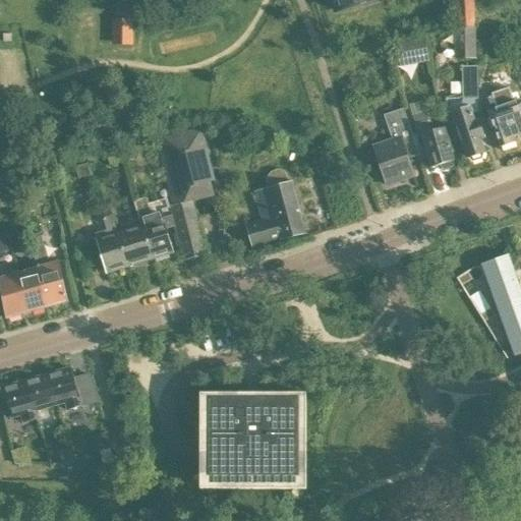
[(373,0),(337,0),(340,8),(336,10),(336,12),(373,0)]
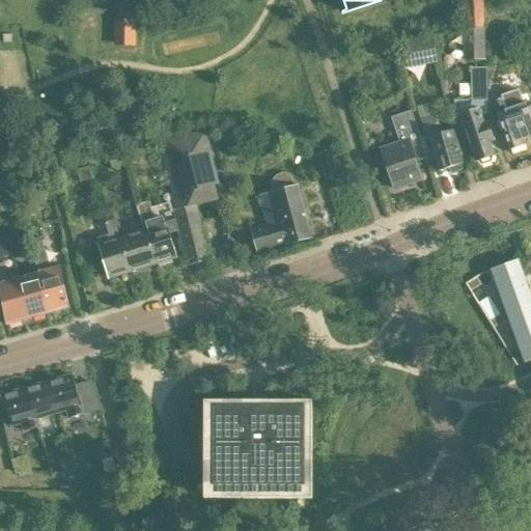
[(483,22),(481,0),(465,0),(467,23),(483,22)]
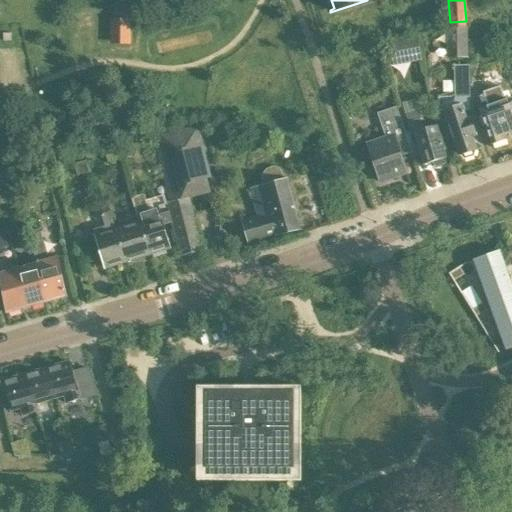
[(130,20),(129,20),(112,20),(111,20),(111,44),(130,44),(130,20)]
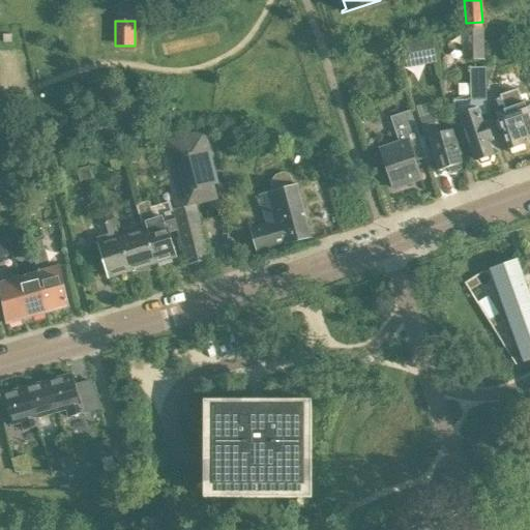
[(482,28),(462,29),(462,60),(483,60),(482,28)]
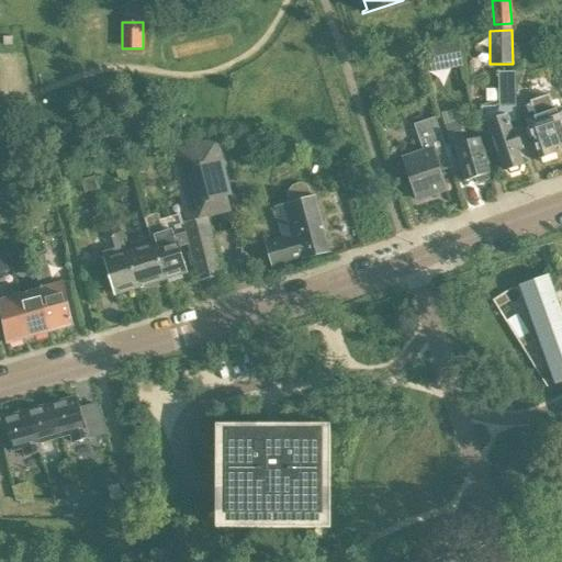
[(444,56),(446,66),(460,64),(456,42),(427,47),(429,58),(444,56)]
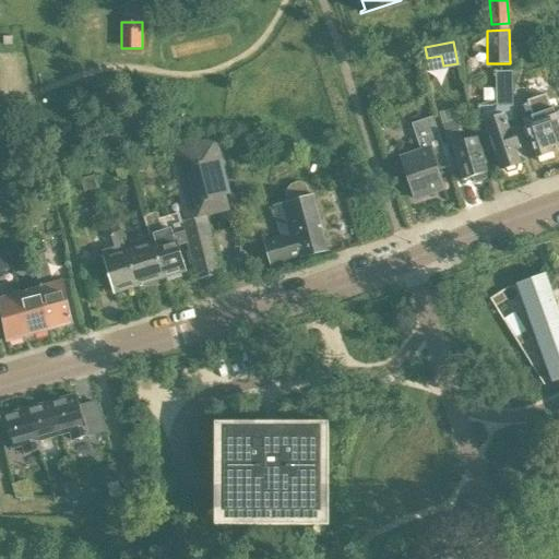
[(501,170),(503,169),(507,175),(519,170),(519,165),(520,164),(514,149),(520,147),(513,129),(509,131),(506,122),(513,120),(511,72),(496,72),(497,102),(478,107),(478,123),(486,122),(501,170)]
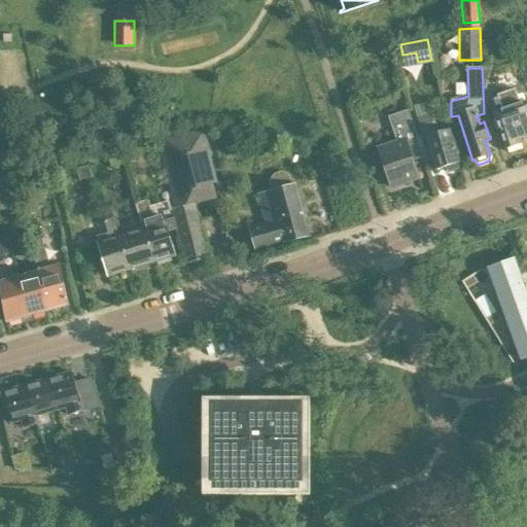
[(502,111),(494,114),(506,148),(526,141),(526,102),(521,104),(516,89),(497,95),(502,111)]
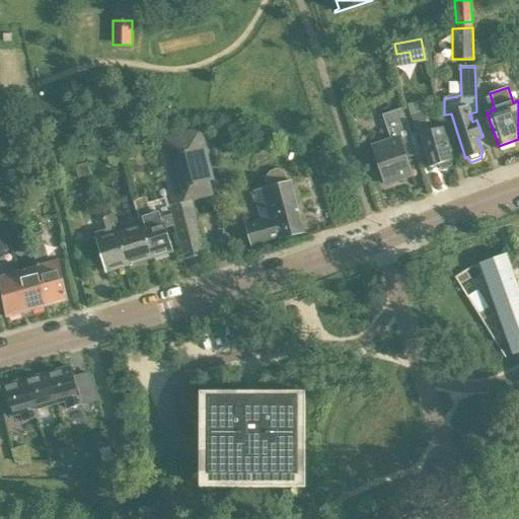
[(393,127),(387,129),(391,140),(372,146),(385,184),(412,175),(403,150),(415,146),(406,122),(401,108),(389,113),(393,127)]
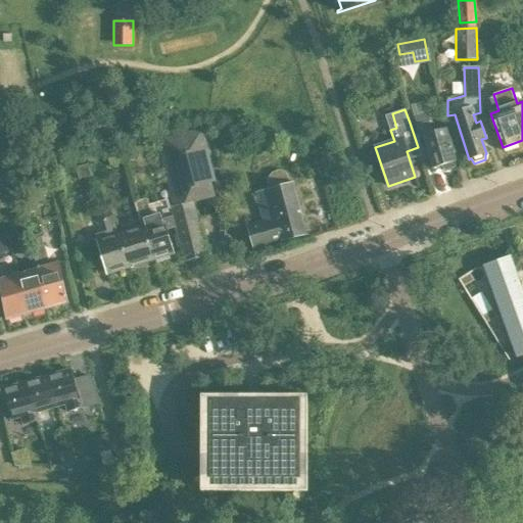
[(455,168),(455,162),(457,161),(446,129),(433,133),(428,114),(414,119),(420,137),(423,137),(432,169),(442,165),(445,171),(455,168)]
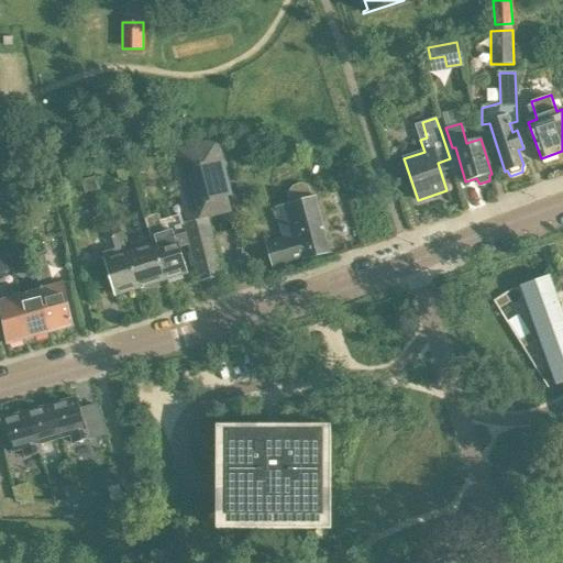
[(185,221),(191,244),(199,282),(222,276),(207,217),(221,213),(208,163),(222,158),(217,139),(168,151),(167,152),(186,221),(185,221)]
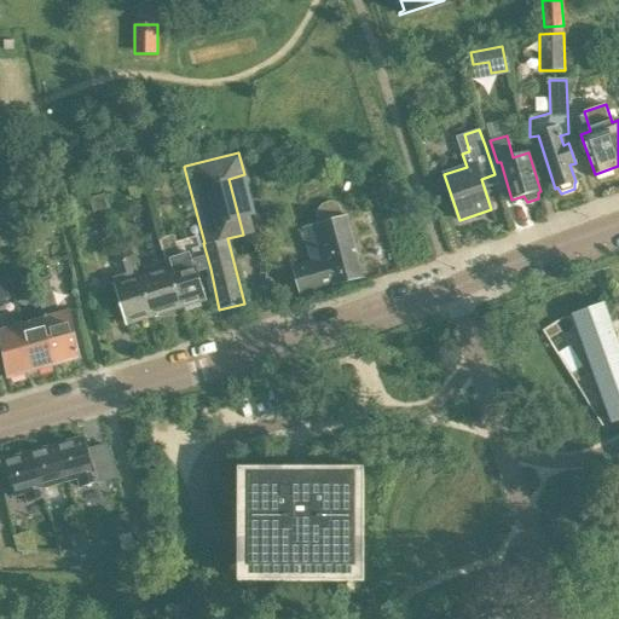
[(142,179),(145,195),(161,190),(156,175),(142,179)]
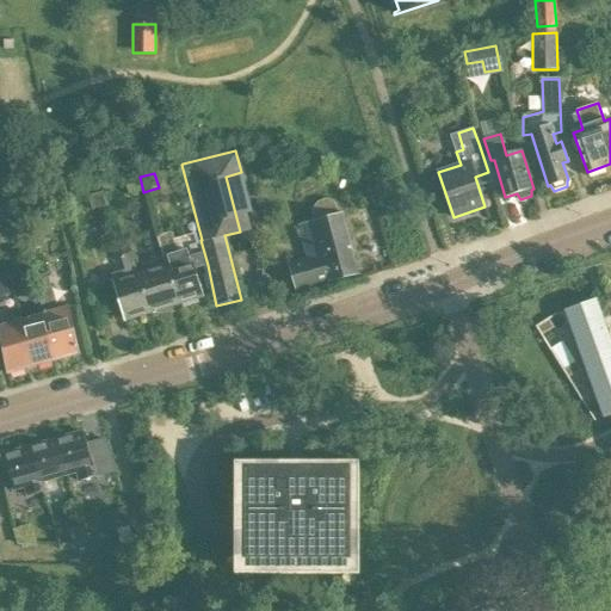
[(143,192),(140,177),(124,180),(128,196),(143,192)]
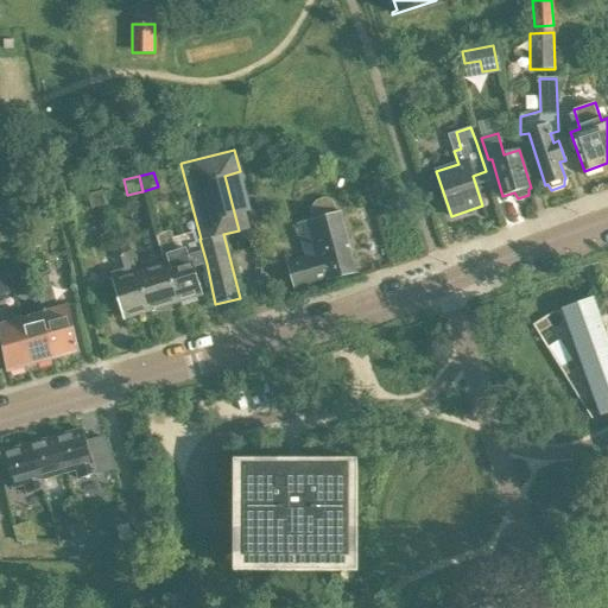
[(105,206),(101,192),(88,196),(92,209),(105,206)]
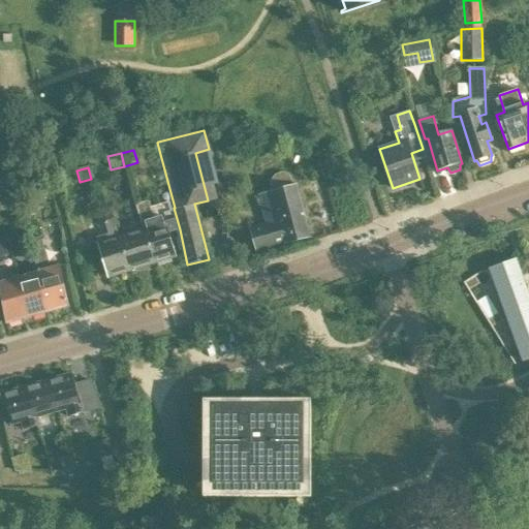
[(296,185),(292,186),(286,174),(280,174),(274,175),(272,180),(271,186),(273,191),(271,192),(279,220),(250,228),(256,252),(310,237),(296,185)]
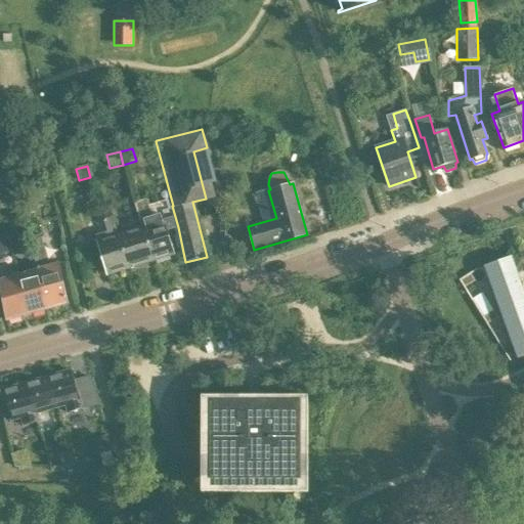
[(141,228),(151,261),(173,254),(167,230),(178,227),(172,206),(170,207),(167,199),(148,205),(146,199),(133,202),(136,210),(141,228)]
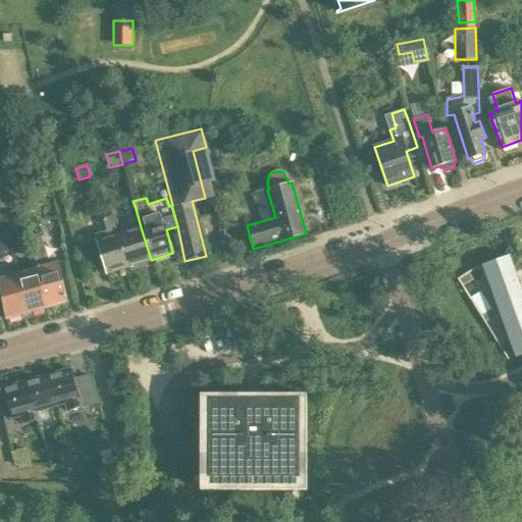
[(107,273),(129,267),(118,233),(112,216),(103,218),(92,222),(95,233),(96,238),(107,273)]
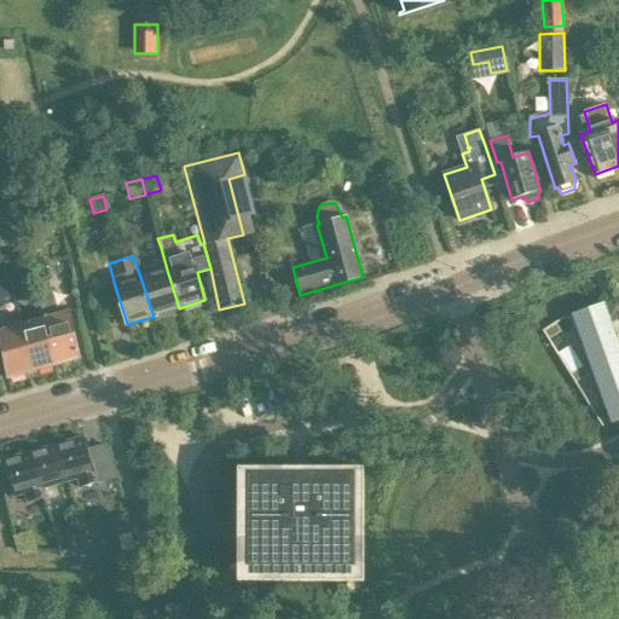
[(0,285),(22,279),(18,266),(0,271),(0,285)]
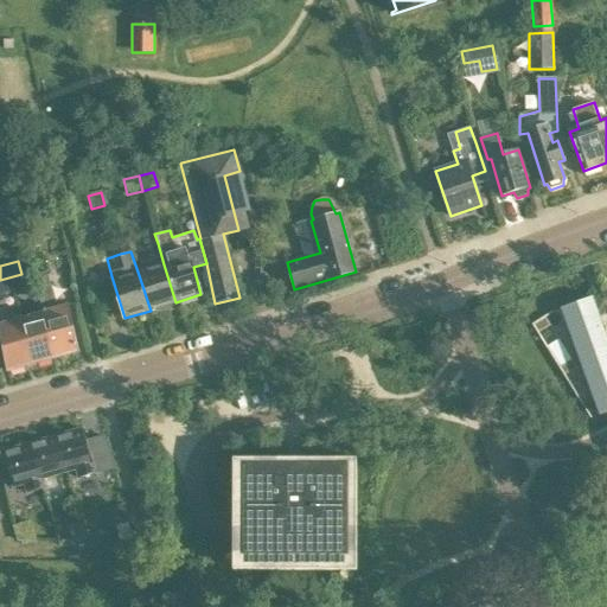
[(176,302),(164,264),(138,272),(151,311),(176,302)]
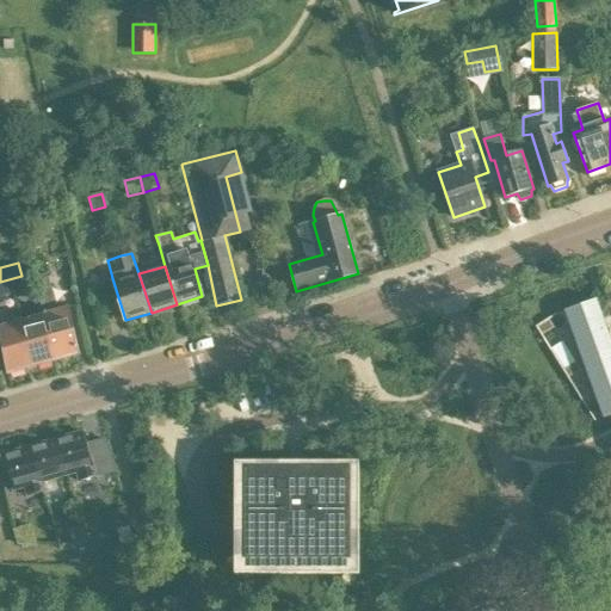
[(25,289),(22,276),(0,282),(0,292),(1,296),(25,289)]
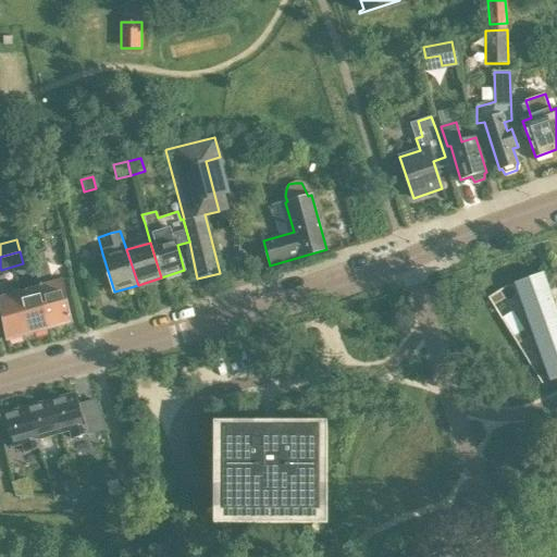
[(34,265),(40,286),(50,330),(72,323),(61,280),(52,282),(47,261),(34,265)]
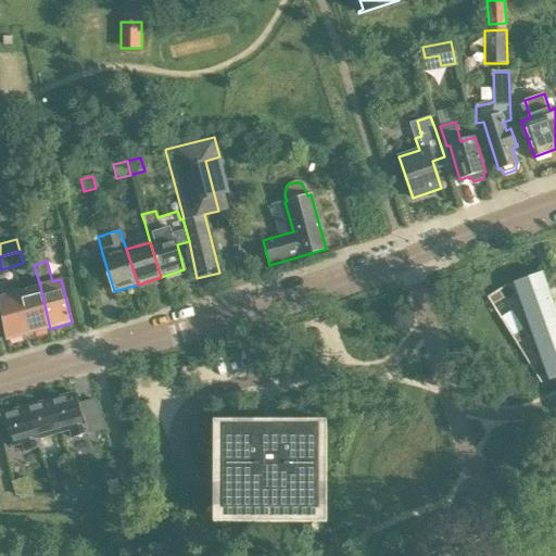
[(555,303),(545,274),(518,285),(553,382),(555,381),(555,303)]
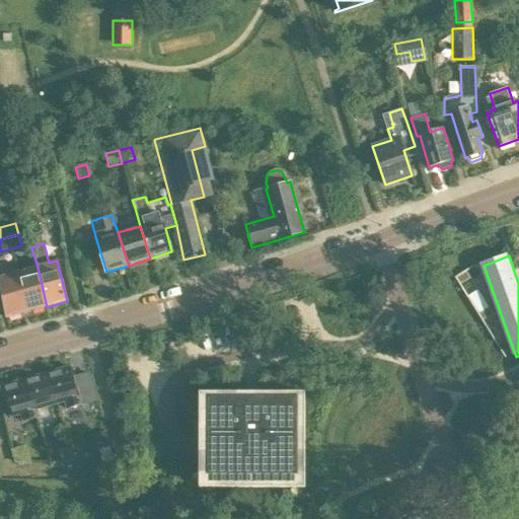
[(27,312),(47,307),(38,267),(18,272),(27,312)]
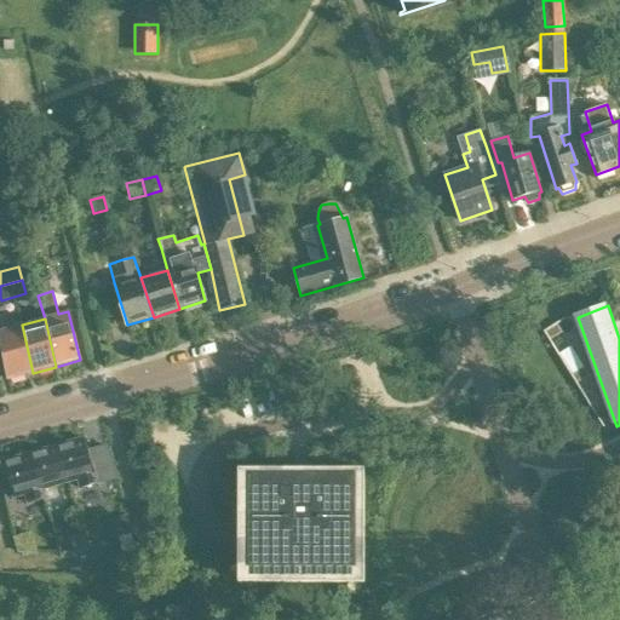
[(550,340),(562,333),(556,323),(544,331),(550,340)]
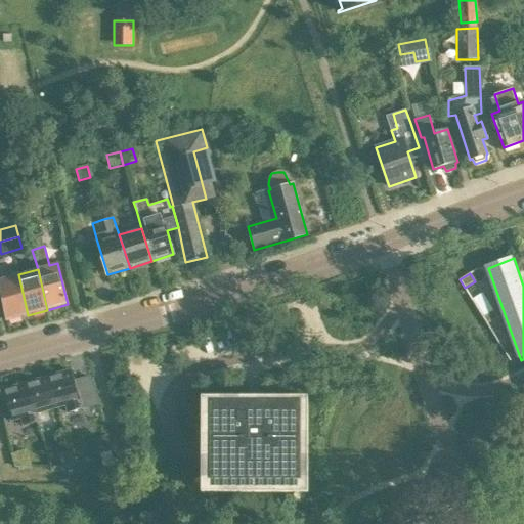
[(0,289),(6,321),(28,315),(18,274),(0,279),(0,289)]
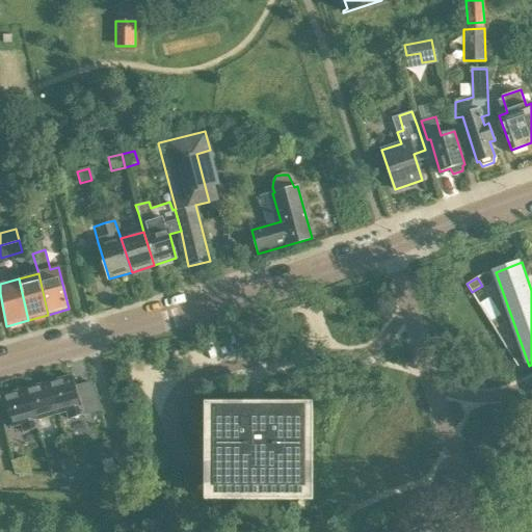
[(500,315),(490,321),(495,329),(505,322),(500,315)]
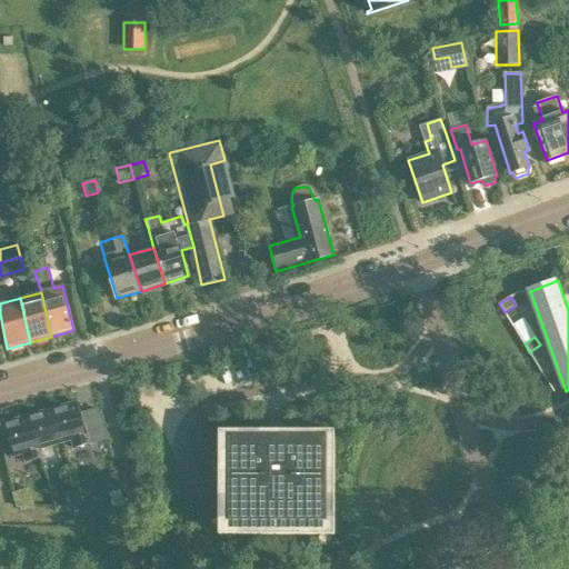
[(53,410),(62,443),(71,441),(73,449),(90,443),(78,403),(53,410)]
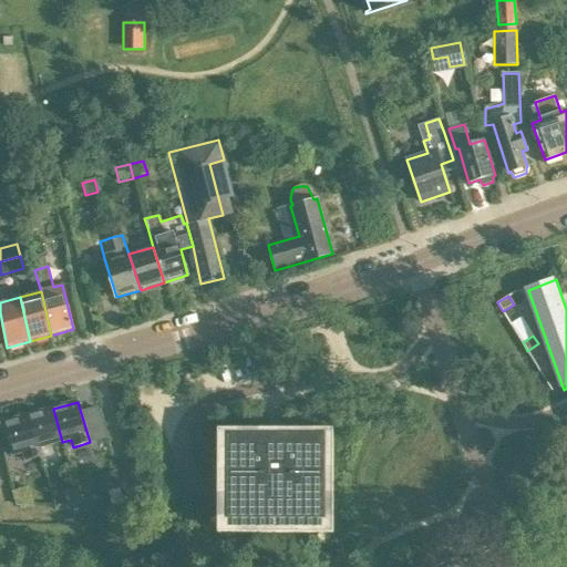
[(105,437),(96,408),(81,412),(90,442),(105,437)]
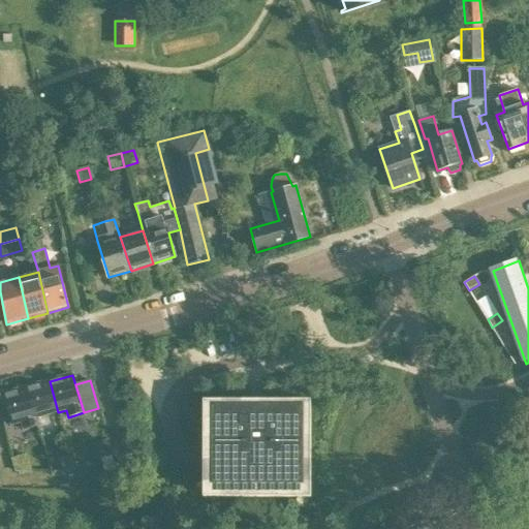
[(36,418),(37,418),(58,412),(50,381),(27,387),(36,418)]
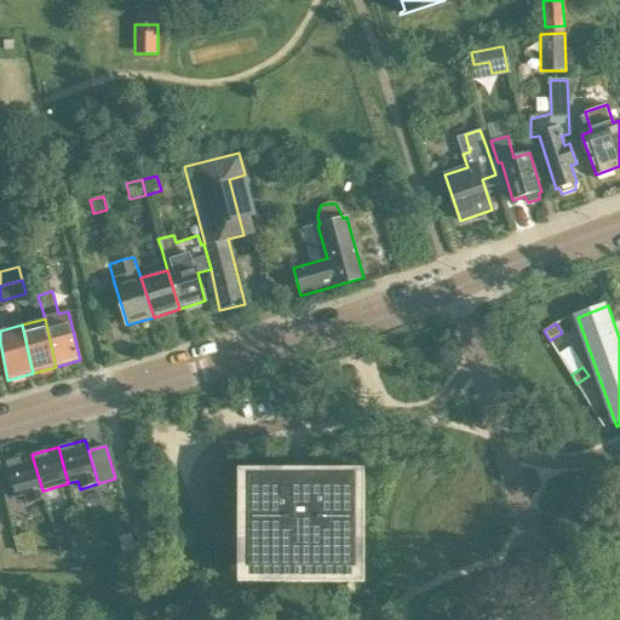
[(42,491),(32,454),(5,463),(15,499),(24,495),(27,504),(46,499),(44,491),(42,491)]
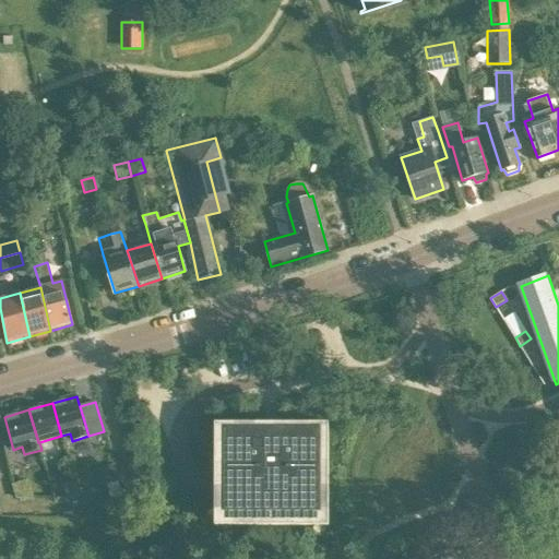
[(319,512),(319,440),(325,440),(325,425),(216,425),(216,470),(223,470),(222,511),(319,512)]
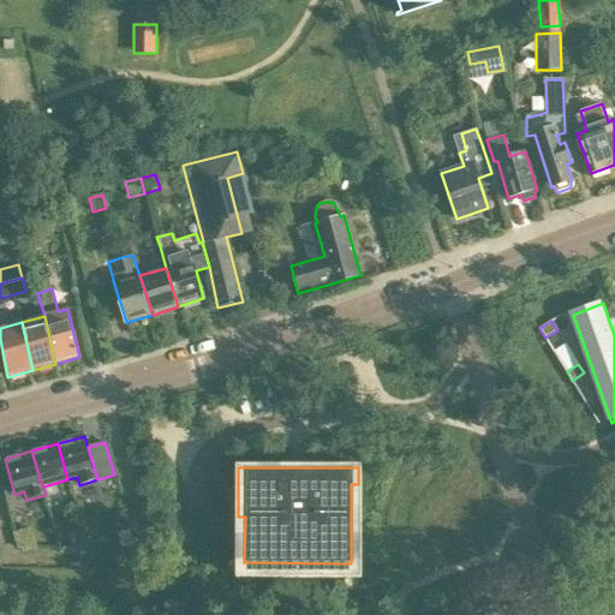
[(79,531),(71,533),(75,548),(84,545),(79,531)]
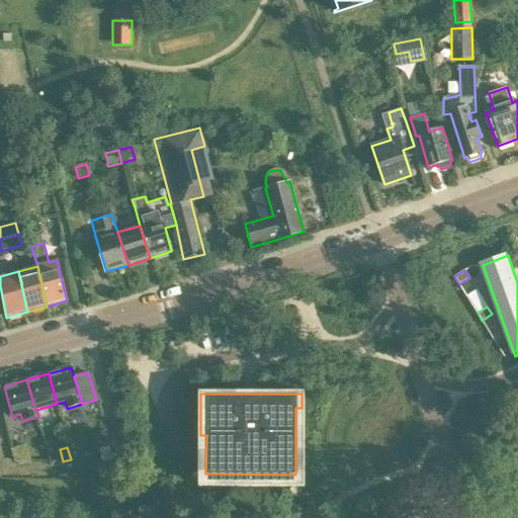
[(108,449),(97,452),(100,464),(111,464),(108,449)]
